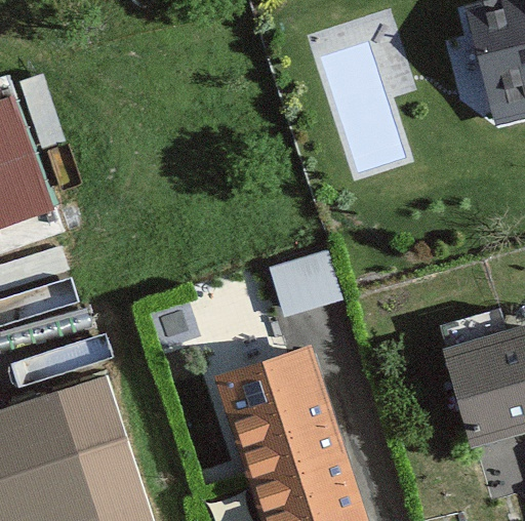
[(524,0),(486,0),(468,4),(495,122),(524,115),(524,0)]
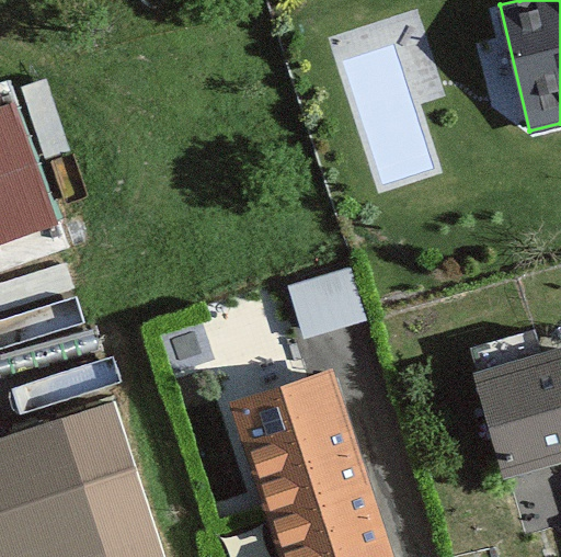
[(0,111),(0,242),(59,224),(20,104),(0,111)]
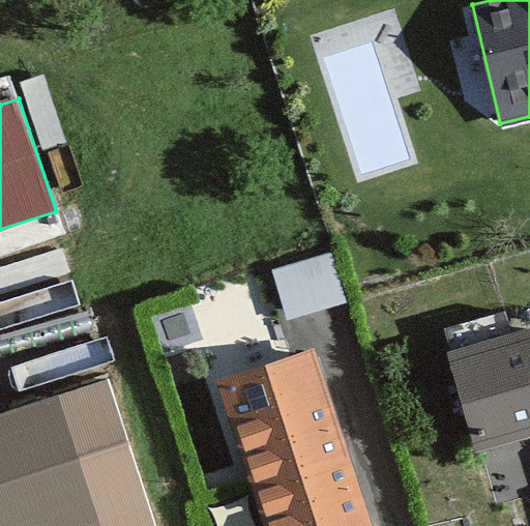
[(273,270),(288,322),(347,304),(332,253),(273,270)]
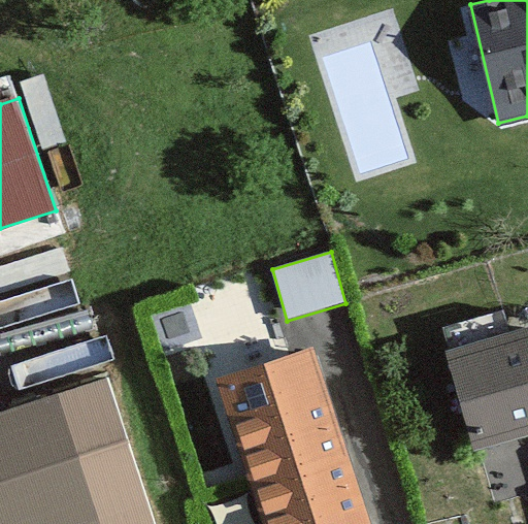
[(527,326),(449,348),(475,446),(527,431),(527,326)]
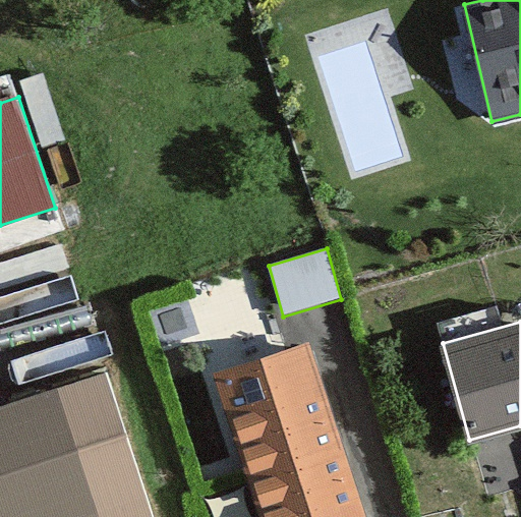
[(365,516),(311,343),(215,374),(259,516),(365,516)]
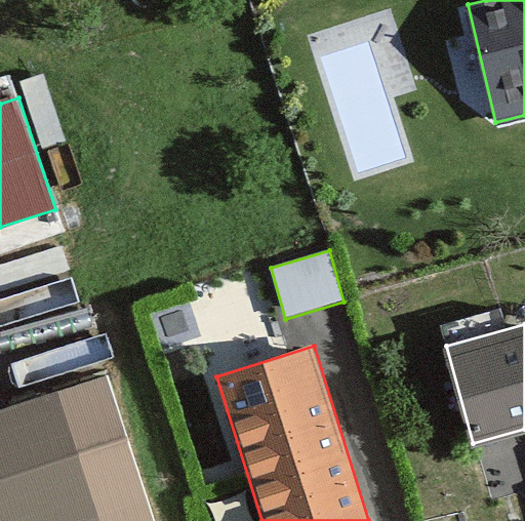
[(155,520),(108,374),(0,408),(0,520),(155,520)]
